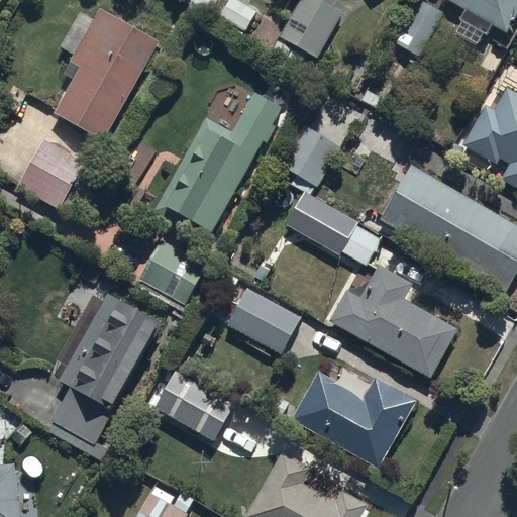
[(227,0),(216,19),(243,35),(257,12),(238,0),(227,0)]
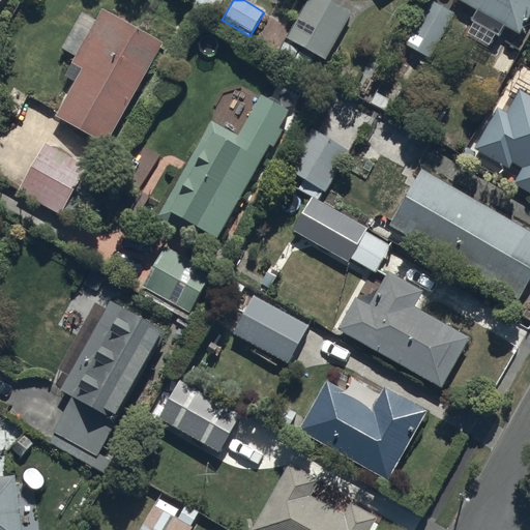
[(326,0),(308,0),(287,39),(326,62),(353,15),(326,0)]
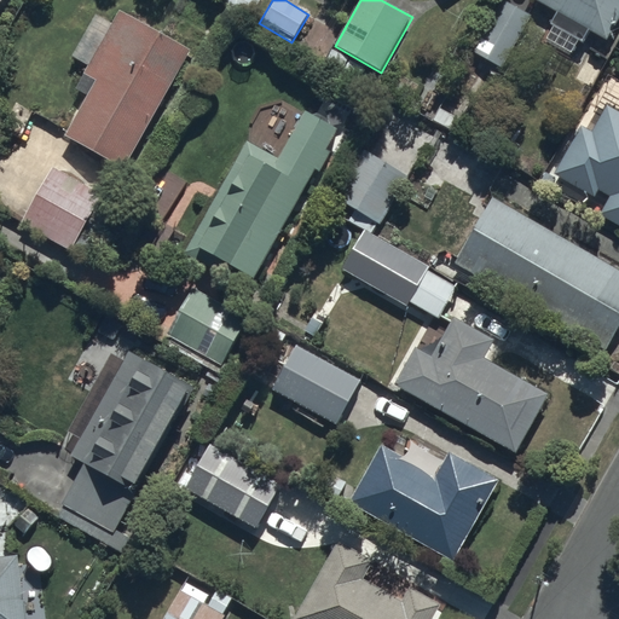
[(618,0),(532,0),(557,15),(551,24),(554,25),(545,41),(572,57),(580,42),(584,45),(590,33),(608,44),(618,22),(618,0)]
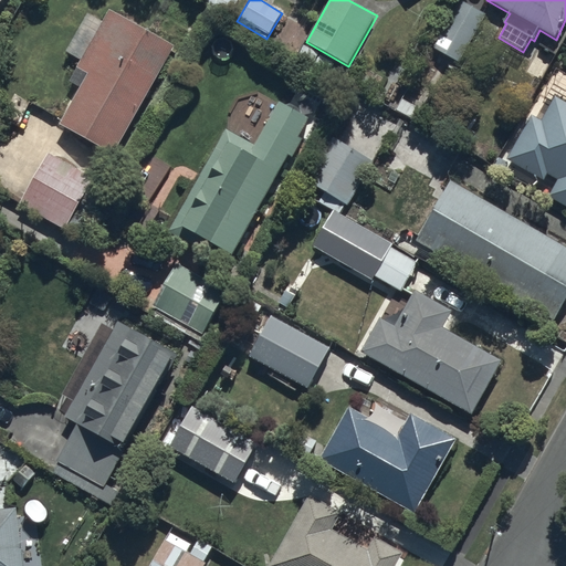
[(431,48),(458,63),(485,17),(459,1),(431,48)]
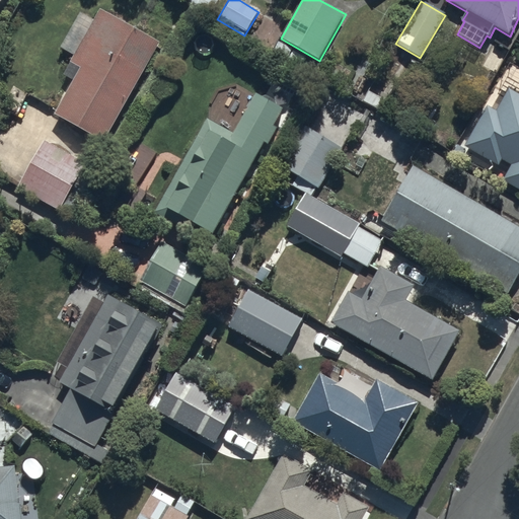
[(55,116),(103,143),(159,45),(99,10),(64,74),(74,80),(55,116)]
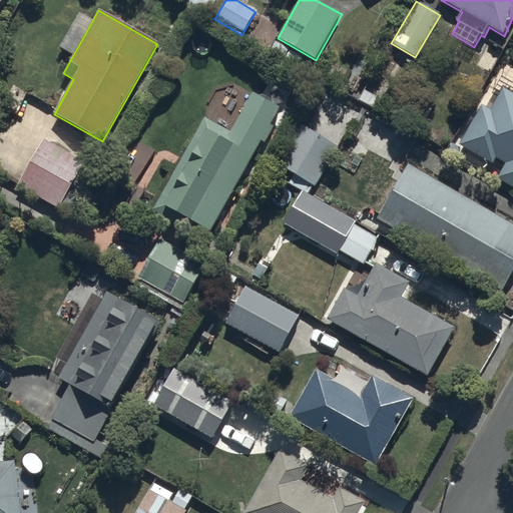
[(482,105),(459,145),(494,164),(496,159),(506,164),(498,180),(512,188),(512,94),(504,89),(492,110),(482,105)]
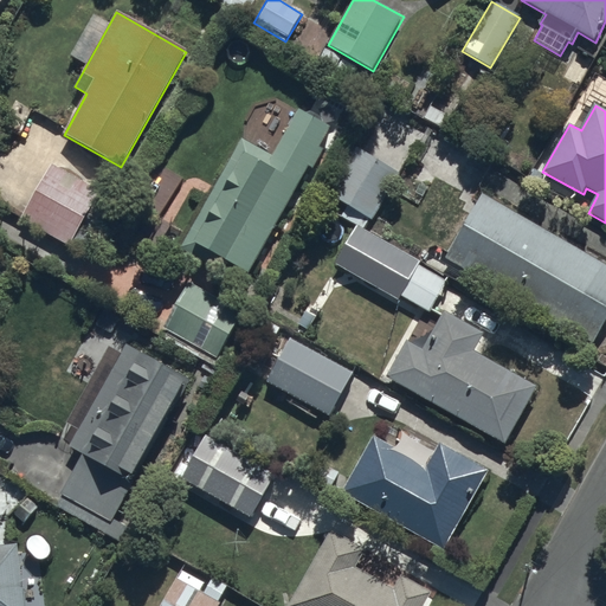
[(242,140),(179,251),(216,271),(221,262),(249,277),(309,169),(315,173),(327,152),(321,148),(331,130),(297,110),(271,156),(242,140)]
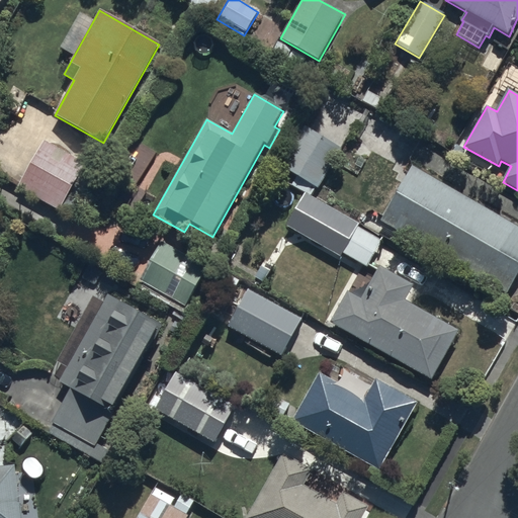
[(342,149),(305,127),(286,159),(325,180),(342,149)]
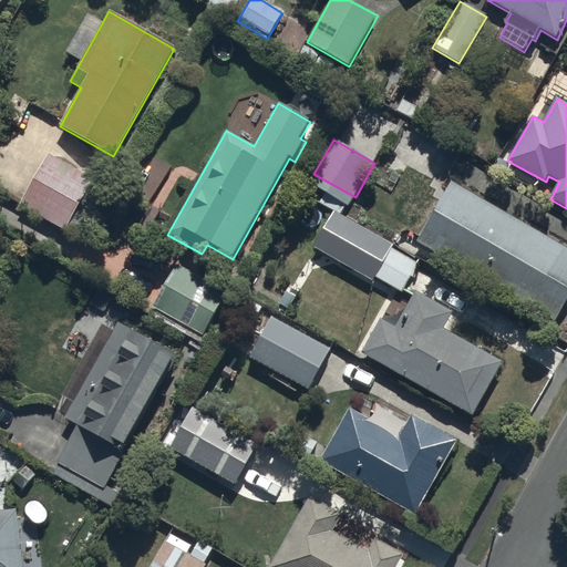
[(106,188),(48,154),(20,202),(79,236),(106,188)]
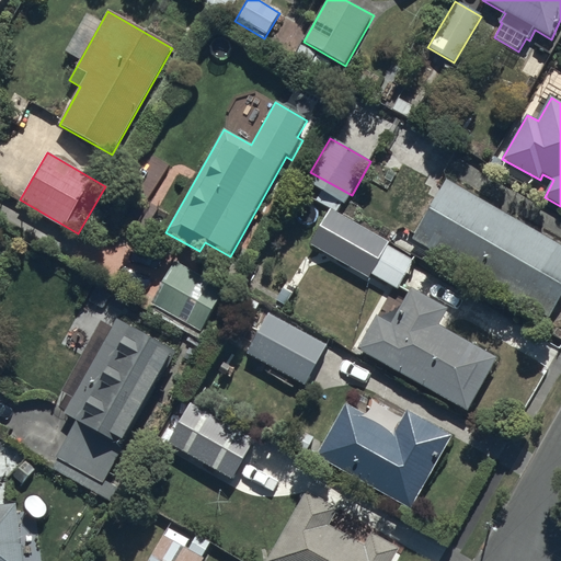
[(560,247),(447,180),(412,240),(549,320),(560,298),(560,247)]
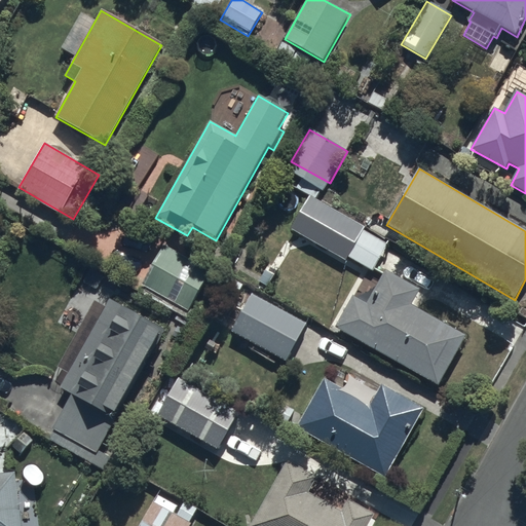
[(315,185),(290,229),(346,262),(348,258),(373,271),(388,245),(366,232),(374,219),(315,185)]
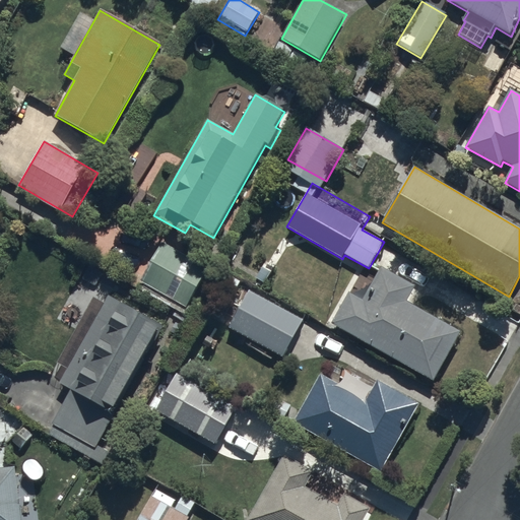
[(208,271),(161,244),(139,280),(187,309),(208,271)]
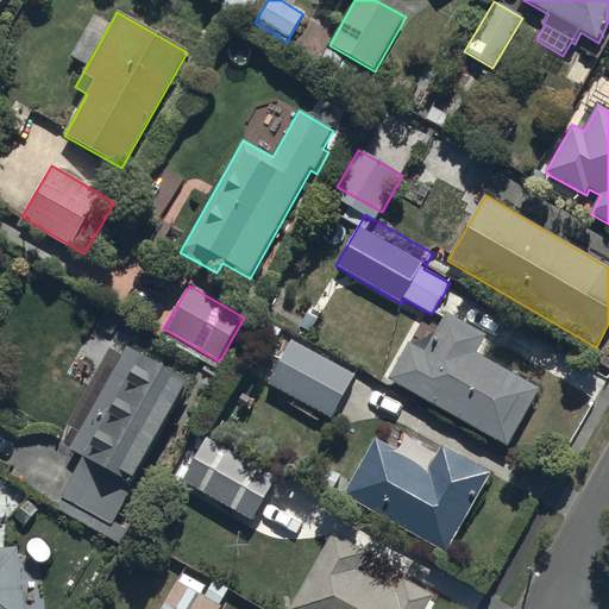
[(409,341),(388,381),(509,449),(541,391),(478,356),(488,338),(446,315),(426,351),(409,341)]
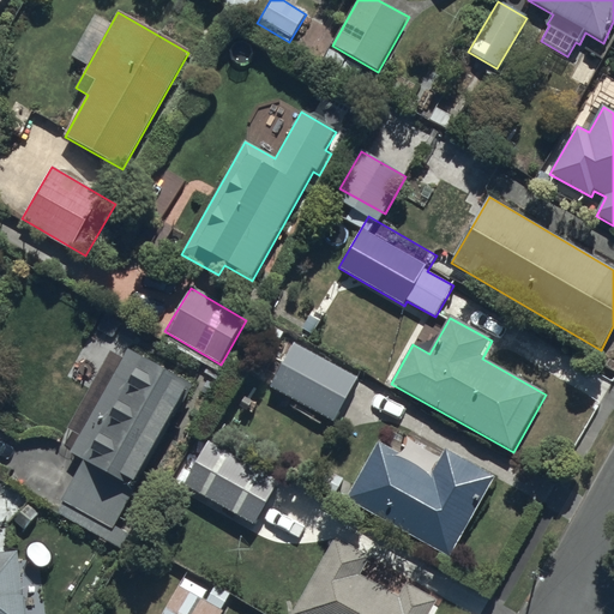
[(295,343),(270,387),(333,423),(359,379),(295,343)]
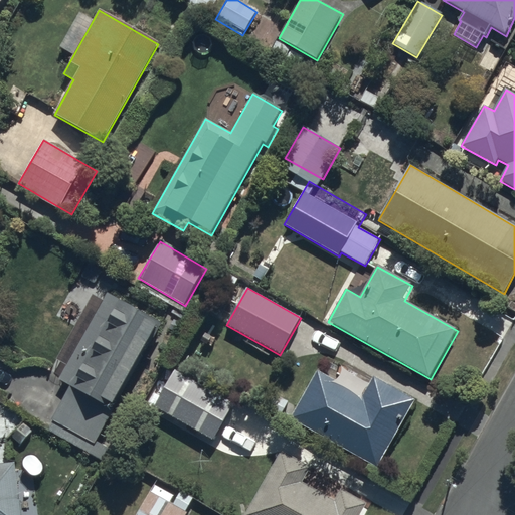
[(160,325),(108,294),(60,381),(71,386),(53,420),(55,421),(49,433),(104,462),(110,450),(97,443),(160,325)]
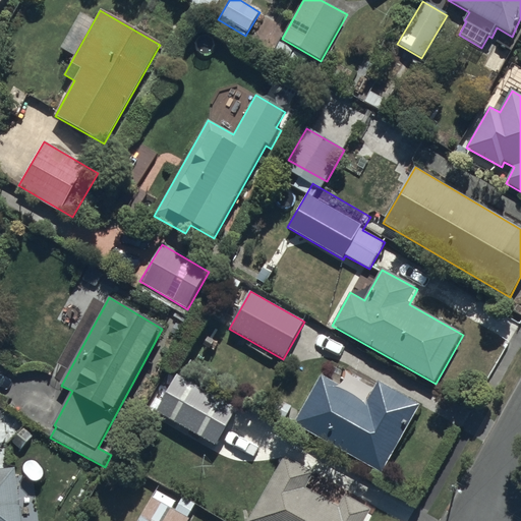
[(238,407),(178,373),(156,412),(216,446),(238,407)]
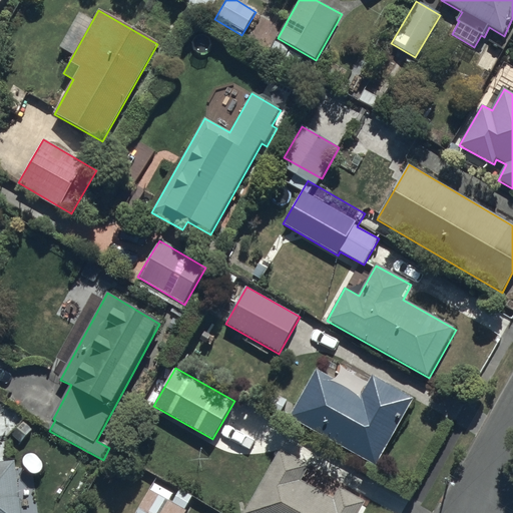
[(317,370),(289,417),(376,467),(415,400),(372,376),(362,395),(317,370)]
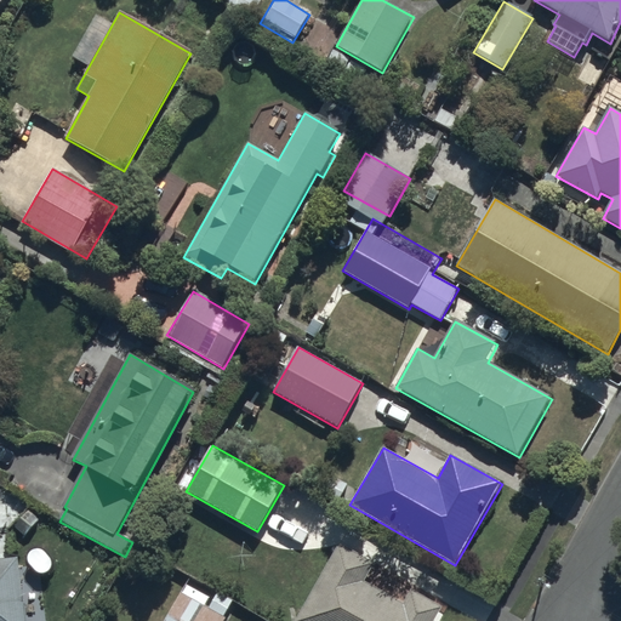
[(375,565),(339,545),(295,620),(434,620),(443,609),(411,591),(404,604),(365,582),(375,565)]
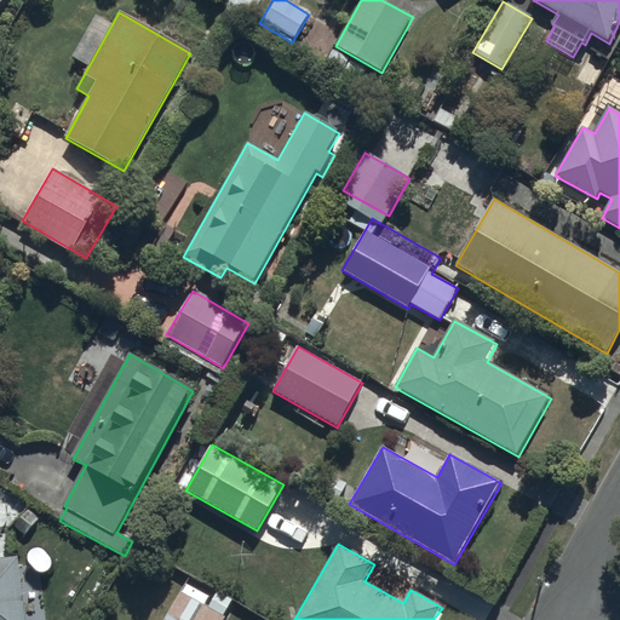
[(0,619),(24,619),(16,558),(0,560),(0,619)]
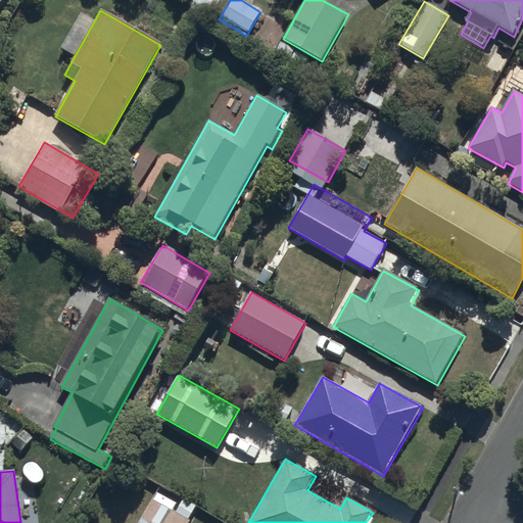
[(156,492),(138,522),(189,522),(190,522),(188,521),(196,508),(183,501),(176,513),(173,512),(177,504),(156,492)]
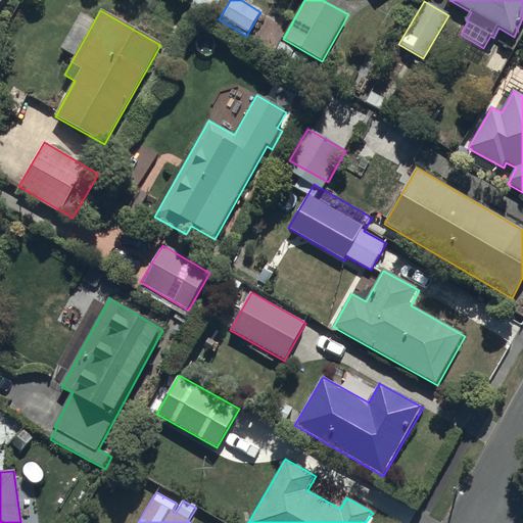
All buildings are outlined.
